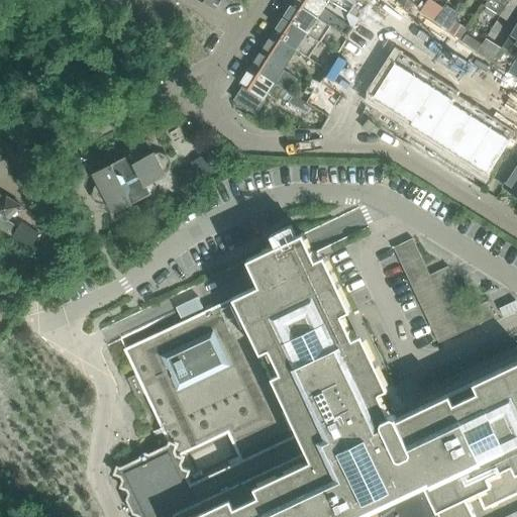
[(221,0),(201,0),(216,9),(221,0)]
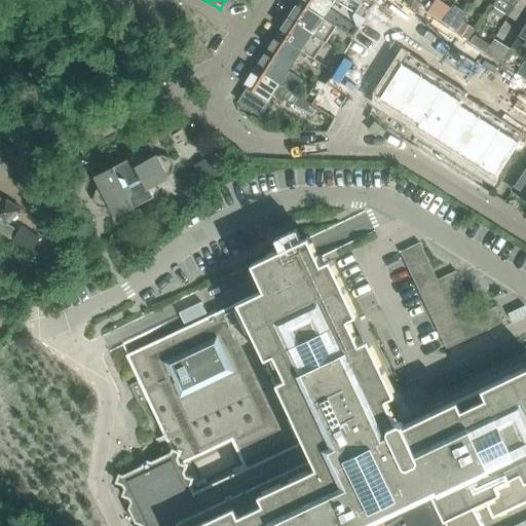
[(334,0),(300,0),(300,1),(324,16),(335,0),(334,0)]
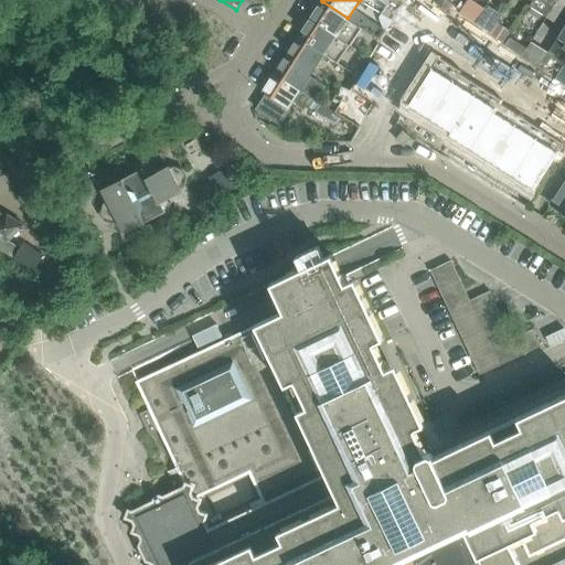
[(533,0),(530,6),(530,7),(546,17),(557,0),(533,0)]
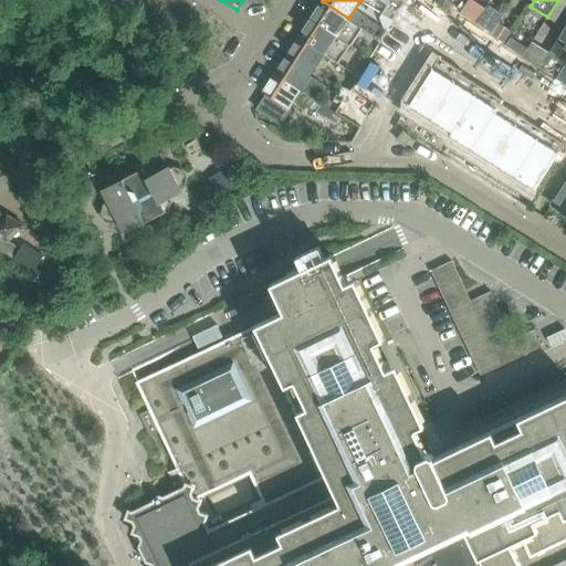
[(565,4),(565,0),(558,0),(547,17),(555,22),(565,4)]
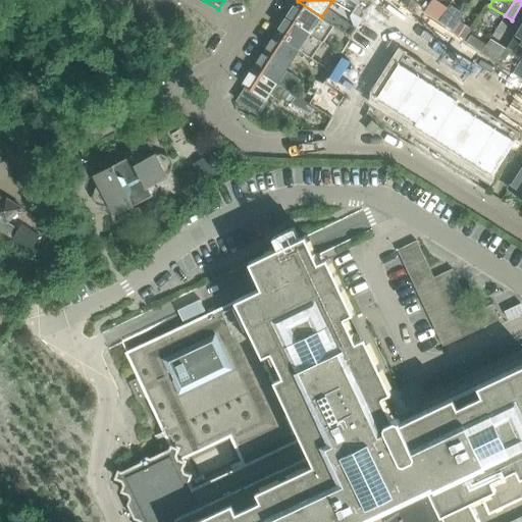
[(298,1),(286,17),(310,34),(323,42),(334,25),(321,16),(298,1)]
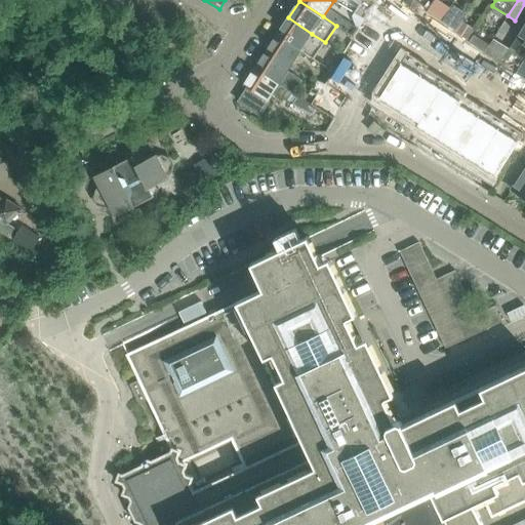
[(365,45),(387,12),(377,6),(355,40),(365,45)]
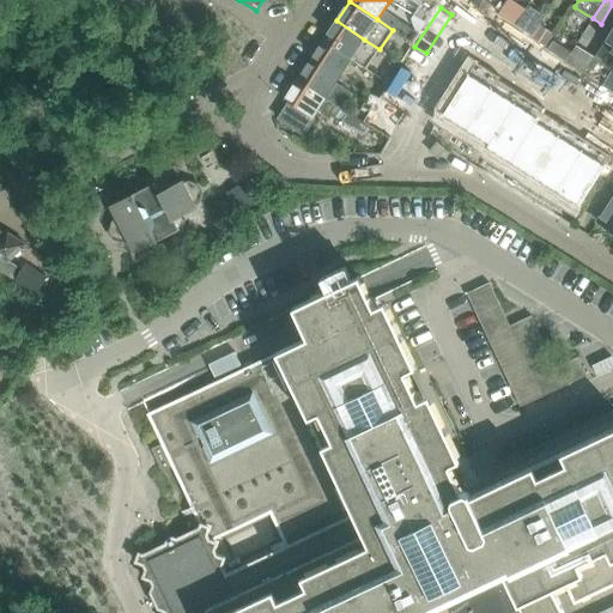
[(337,20),(323,41),(352,59),(366,68),(380,49),(364,40),(337,20)]
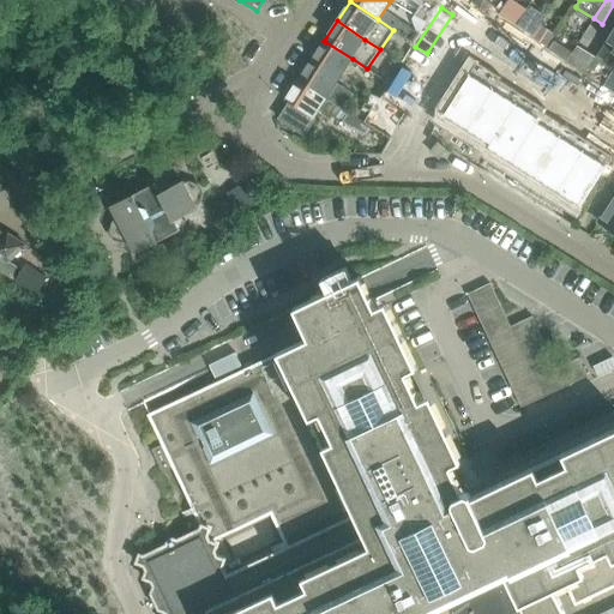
[(540,26),(534,36),(548,44),(554,35),(540,26)]
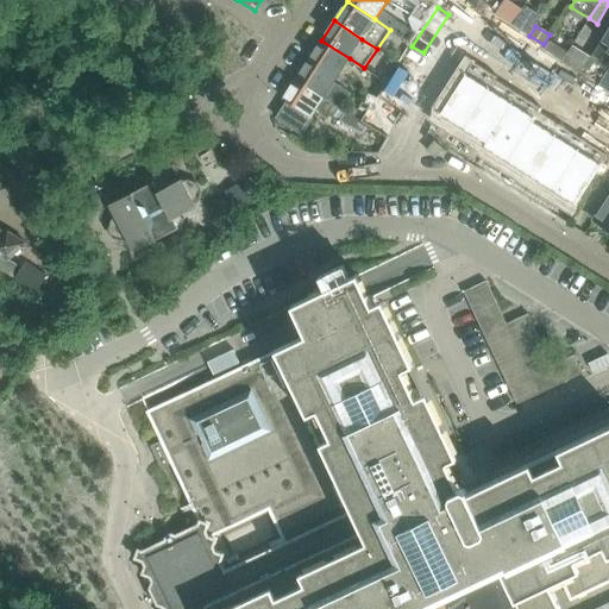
[(509,33),(503,43),(513,49),(520,39),(509,33)]
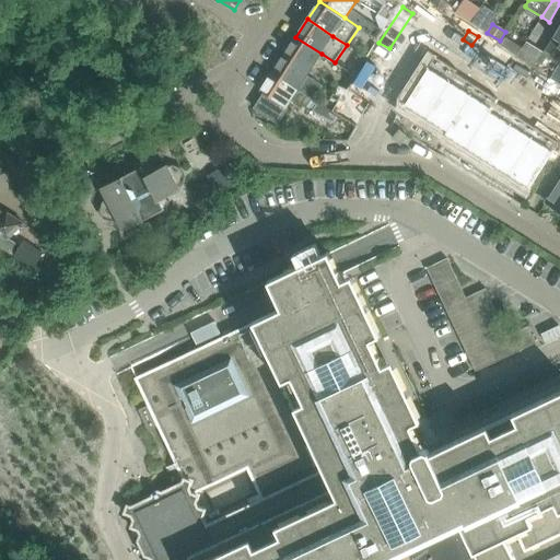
[(284,55),(272,73),(298,90),(313,100),(323,85),(307,76),(310,71),(322,54),(295,37),(284,55)]
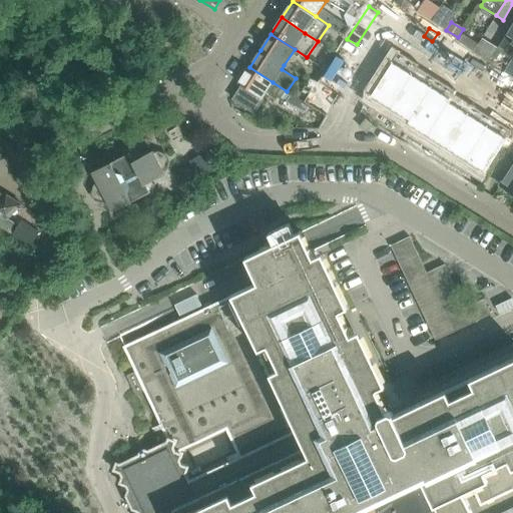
[(447,43),(442,51),(450,56),(456,48),(447,43)]
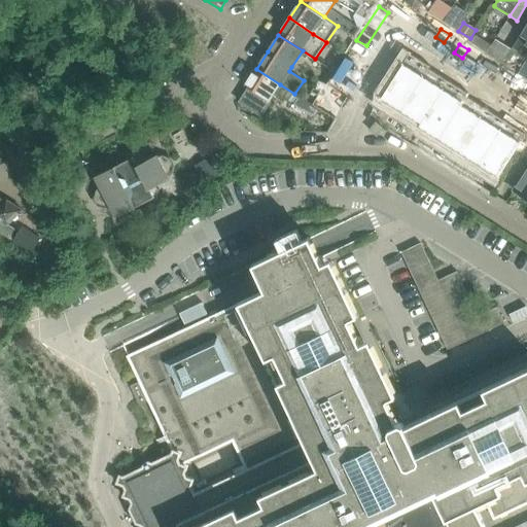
[(468,49),(462,58),(471,64),(477,55),(468,49)]
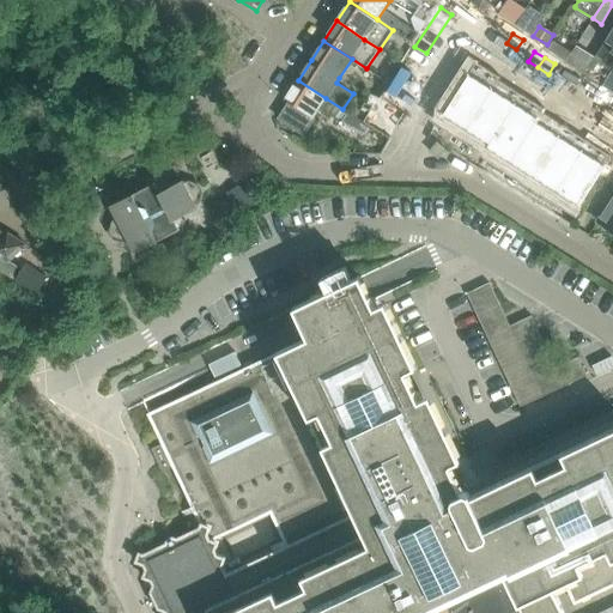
[(475,61),(442,114),(450,120),(449,122),(465,133),(467,131),(466,129),(498,79),(499,79),(501,77),(475,61)]
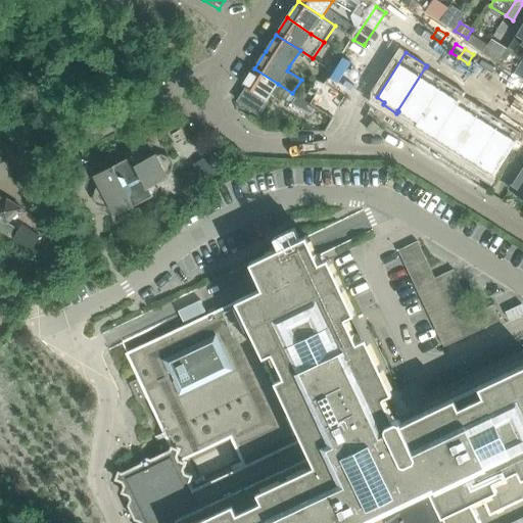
[(425,67),(397,110),(398,111),(403,114),(402,116),(415,125),(415,126),(444,80),(426,67),(425,67)]
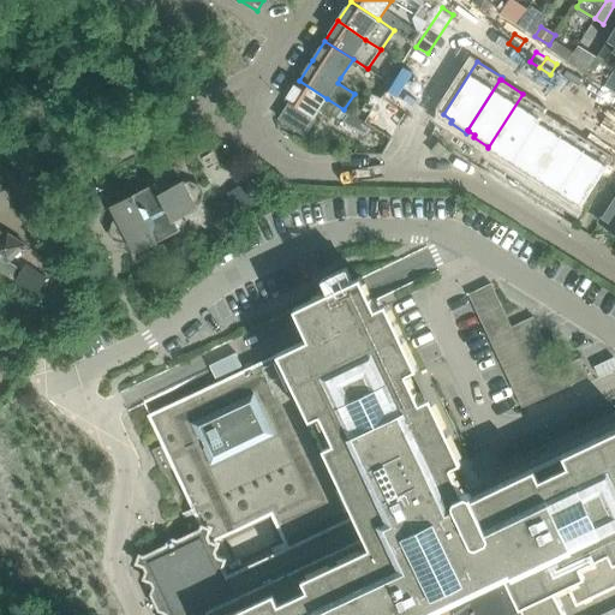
[(290,103),(279,119),(304,136),(316,119),(315,118),(321,108),(342,121),(359,132),(363,135),(370,125),(365,123),(364,121),(348,112),(344,109),(327,99),(299,81),(286,100),(290,103)]
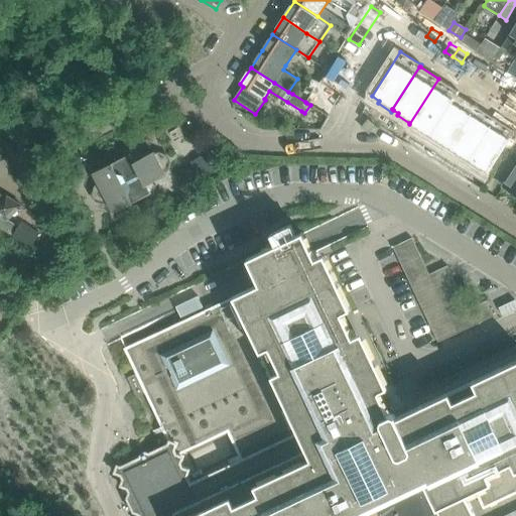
[(487,70),(482,78),(491,83),(496,75),(487,70)]
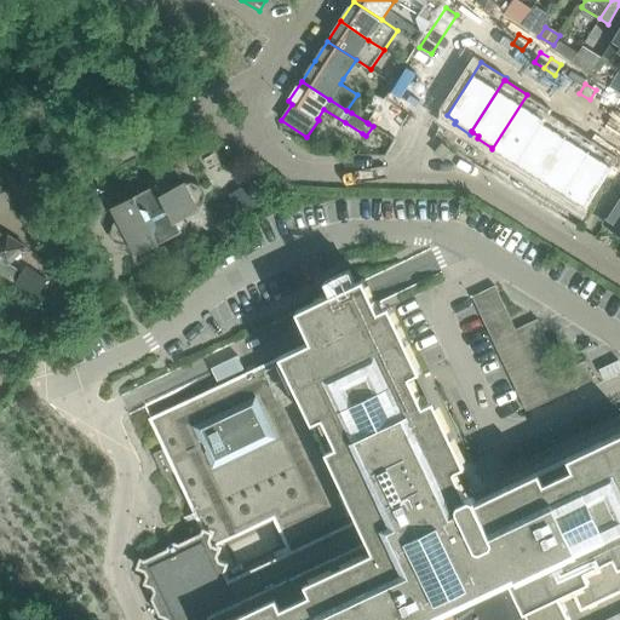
[(596,90),(590,99),(600,107),(606,96),(596,90)]
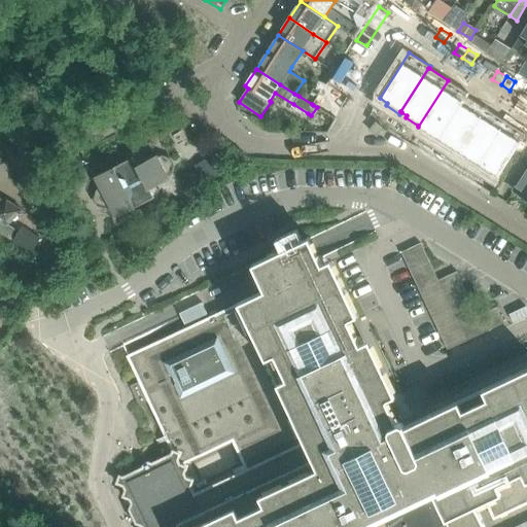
[(318,80),(311,92),(317,96),(312,104),(313,105),(317,107),(336,119),(341,110),(347,100),(348,98),(324,83),(318,80)]
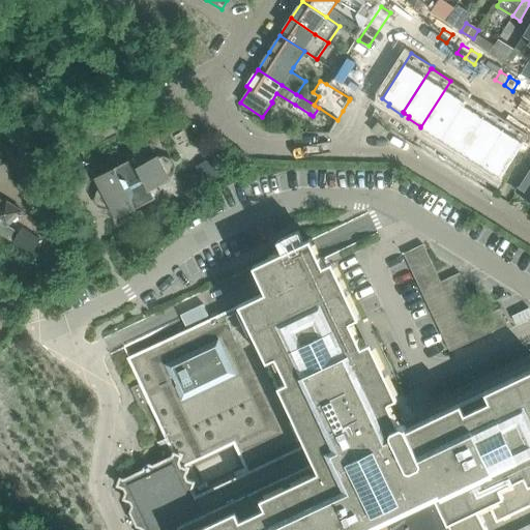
[(450,81),(420,127),(428,131),(425,134),(439,143),(469,96),(470,97),(471,94),(450,81)]
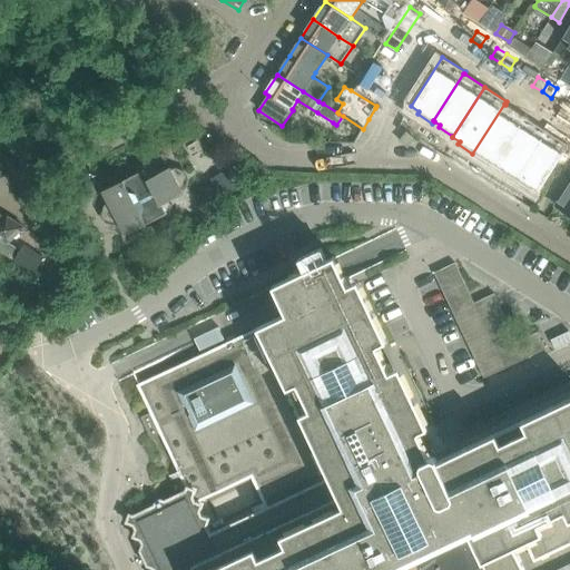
[(504,104),(472,154),(487,163),(489,159),(495,164),(526,117),(505,105),(504,104)]
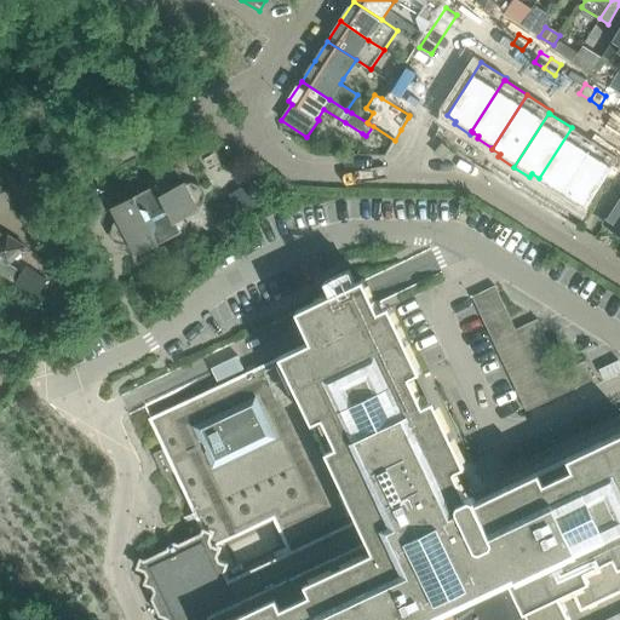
[(572,127),(539,178),(546,183),(545,187),(561,196),(595,142),(572,127)]
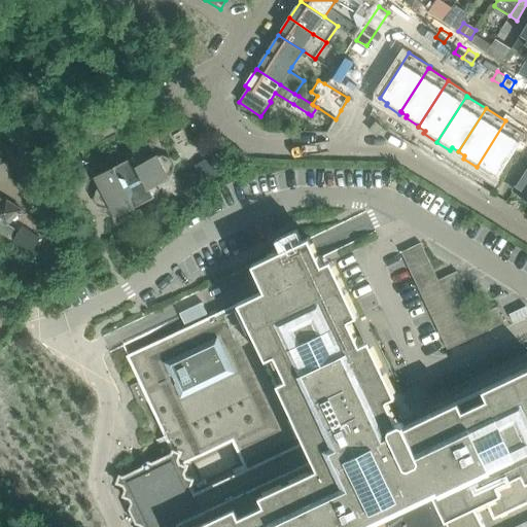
[(505,120),(477,167),(490,175),(491,173),(498,177),(526,134),(505,120)]
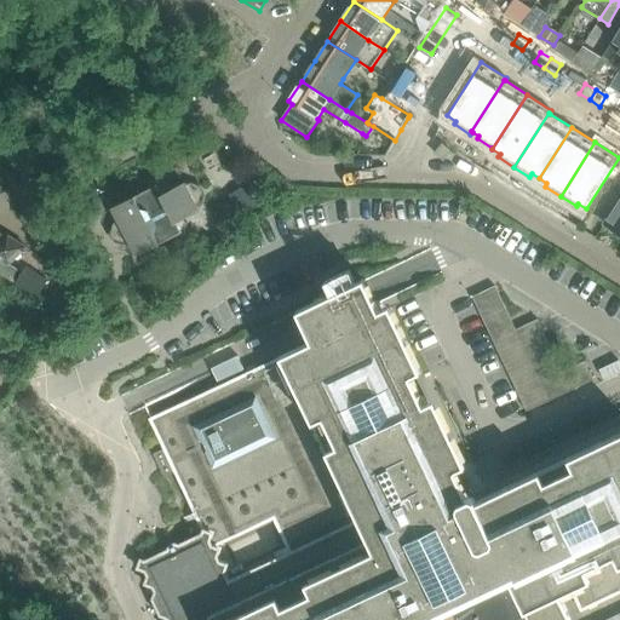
[(442,144),(435,153),(443,161),(451,151),(442,144)]
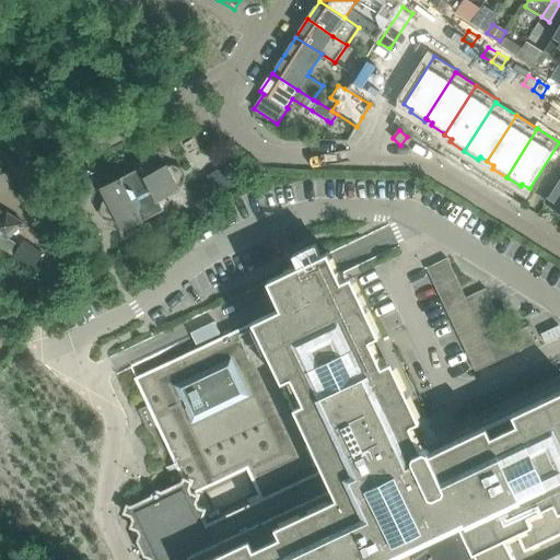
[(104,218),(113,220),(116,219),(124,231),(161,211),(165,213),(170,200),(167,197),(179,190),(166,164),(154,171),(153,167),(140,164),(138,168),(101,188),(107,201),(104,202),(101,211),(104,218)]
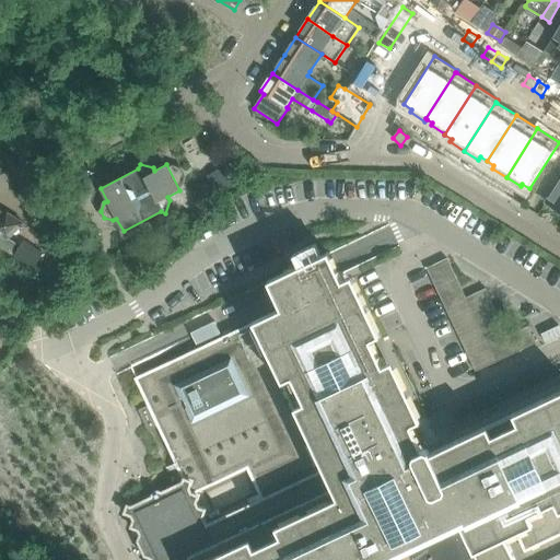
[(559,178),(546,202),(559,211),(559,178)]
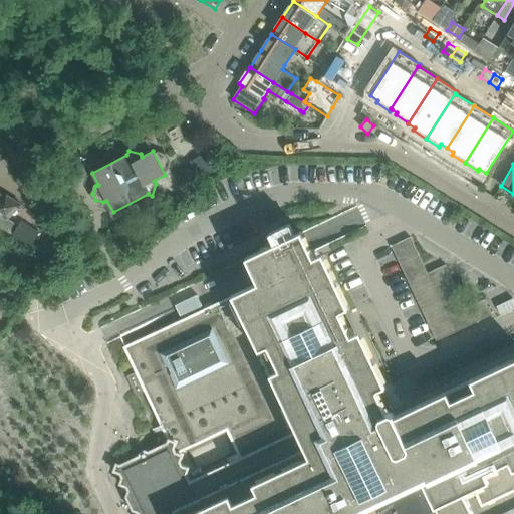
[(0,227),(8,233),(14,224),(6,218),(21,205),(6,196),(2,198),(0,195),(0,227)]
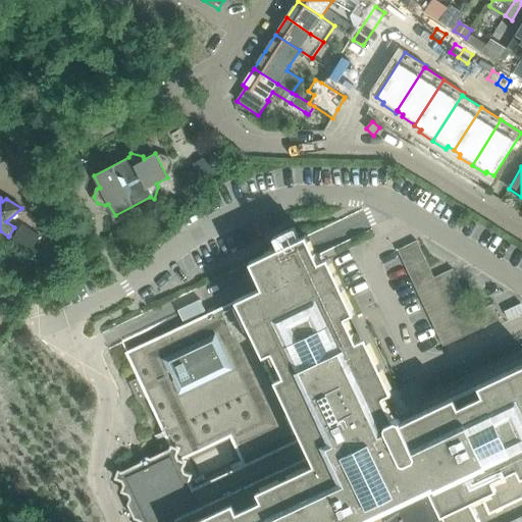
[(36,242),(18,229),(12,239),(30,251),(36,242)]
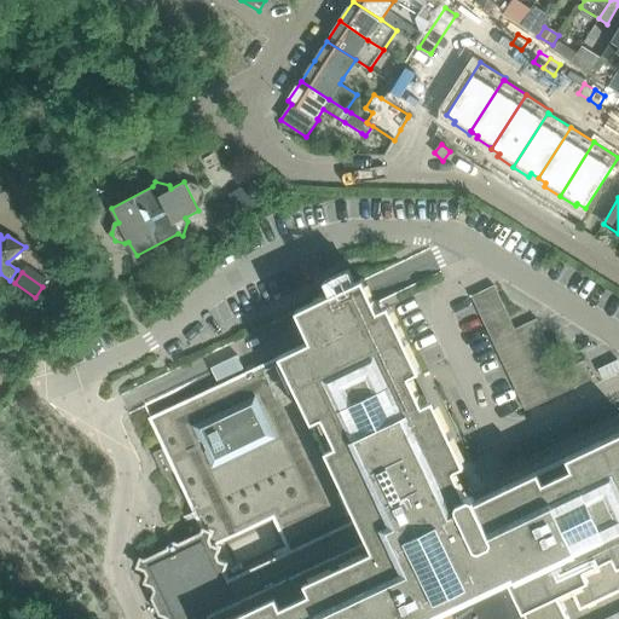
[(570,618),(567,613),(566,612),(553,584),(565,579),(580,611),(596,602),(618,591),(618,432),(475,501),(473,498),(468,496),(467,497),(467,496),(466,497),(463,492),(466,491),(467,490),(468,489),(468,487),(469,485),(469,482),(468,481),(468,480),(467,479),(466,478),(463,476),(462,475),(460,475),(457,475),(456,476),(453,472),(455,472),(455,470),(423,405),(410,376),(379,310),(363,278),(296,310),(311,341),(149,418),(163,449),(152,453),(163,476),(174,472),(201,530),(201,532),(179,543),(174,541),(168,544),(167,548),(144,559),(139,556),(136,568),(144,572),(146,576),(143,584),(151,588),(154,591),(151,599),(158,615),(167,618),(166,618),(570,618)]
